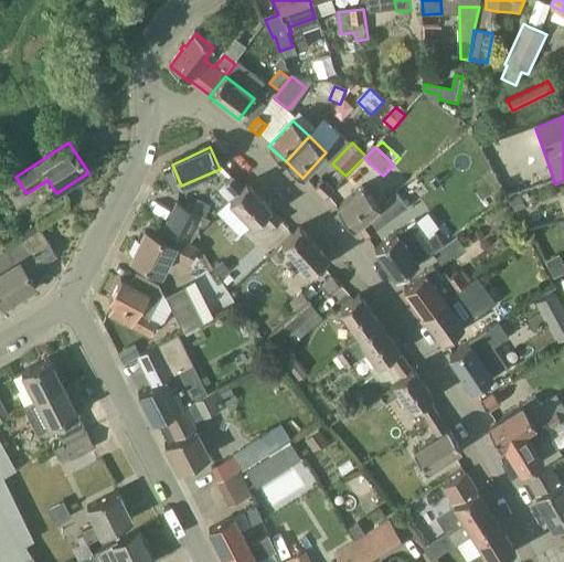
[(233,179),(219,192),(230,203),(231,202),(238,194),(244,189),(233,179)]
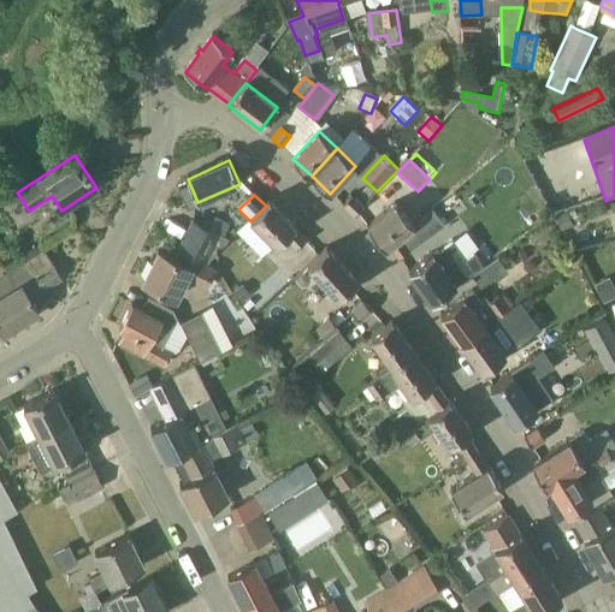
[(364,209),(352,197),(343,206),(356,218),(364,209)]
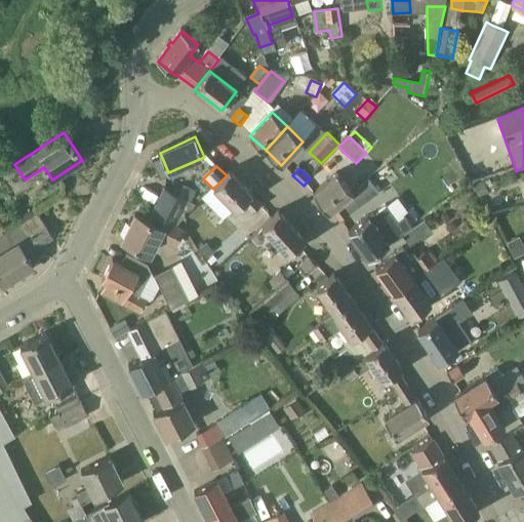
[(214,188),(217,192),(235,209),(236,210),(243,203),(253,214),(262,206),(251,196),(252,195),(230,172),(227,175),(222,181),(214,188)]
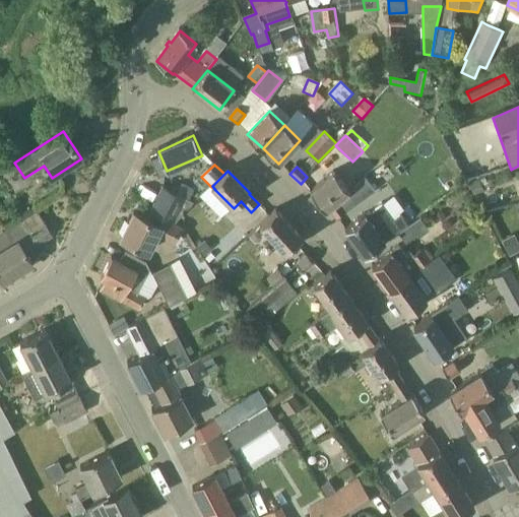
[(329,208),(352,187),(349,184),(345,186),(335,173),(311,193),(326,211),(329,208)]
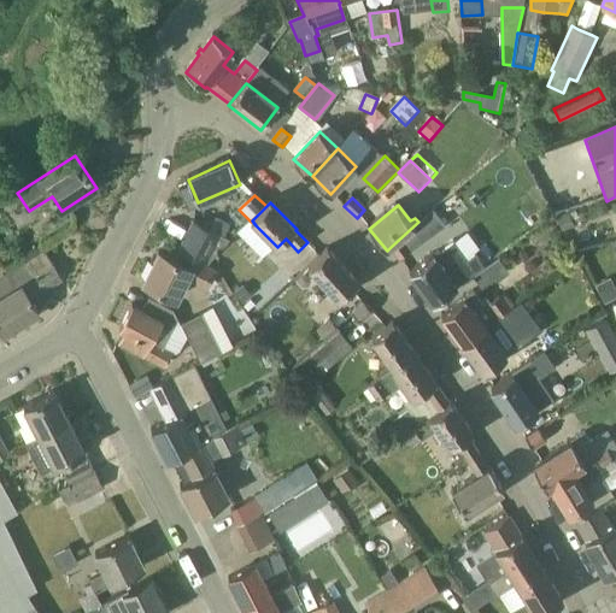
[(411,253),(445,227),(430,212),(418,222),(391,247),(400,260),(411,253)]
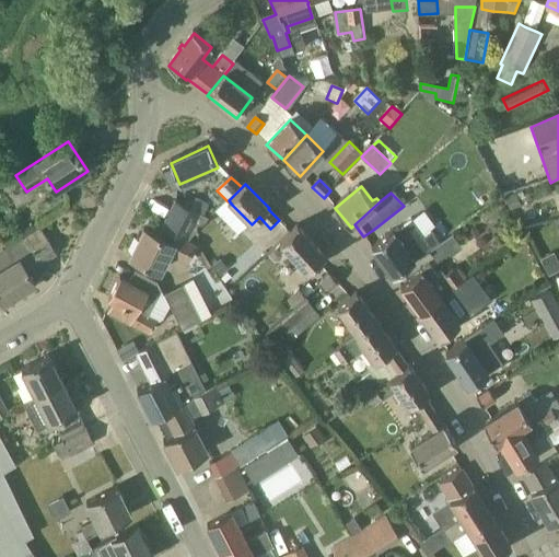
[(505,198),(511,211),(522,207),(516,194),(505,198)]
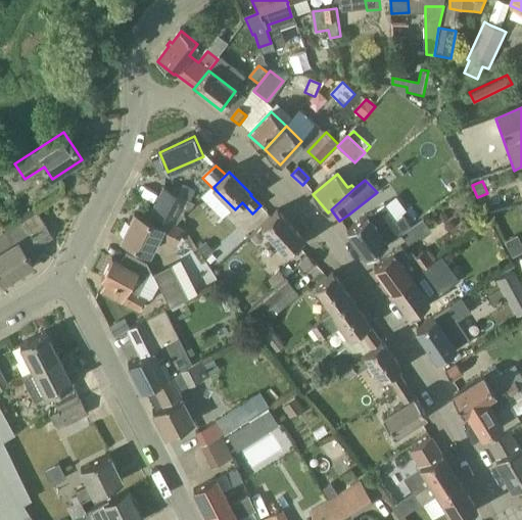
[(195,205),(183,198),(164,189),(152,215),(167,222),(165,222),(175,227),(175,226),(181,216),(184,217),(195,205)]
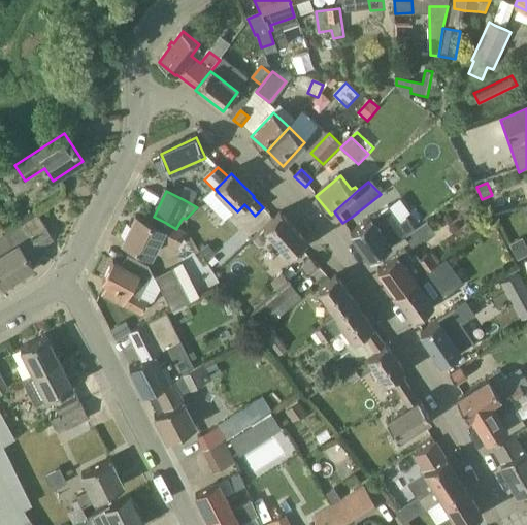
[(404,219),(397,223),(387,208),(372,220),(371,219),(351,234),(371,261),(392,245),(413,229),(404,219)]
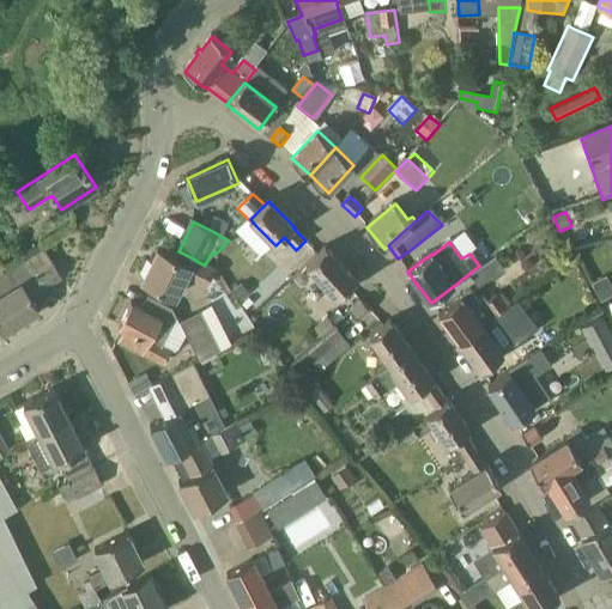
[(43,248),(7,270),(7,272),(0,276),(0,297),(0,298),(0,327),(4,333),(38,311),(30,298),(62,278),(43,248)]
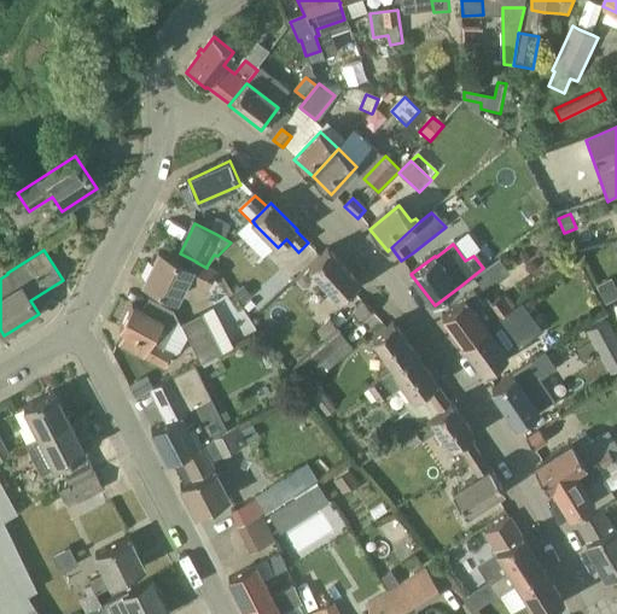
[(329,251),(321,257),(310,268),(341,302),(360,284),(329,251)]
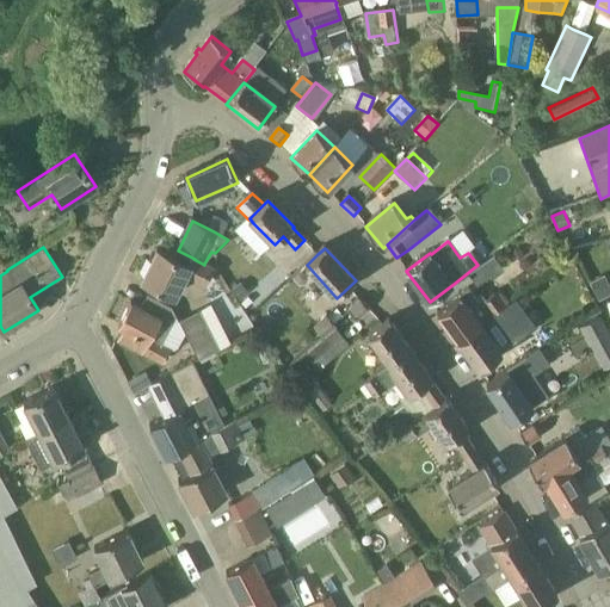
[(190,267),(158,251),(142,282),(174,298),(185,278),(203,287),(213,268),(204,264),(204,265),(193,259),(190,267)]
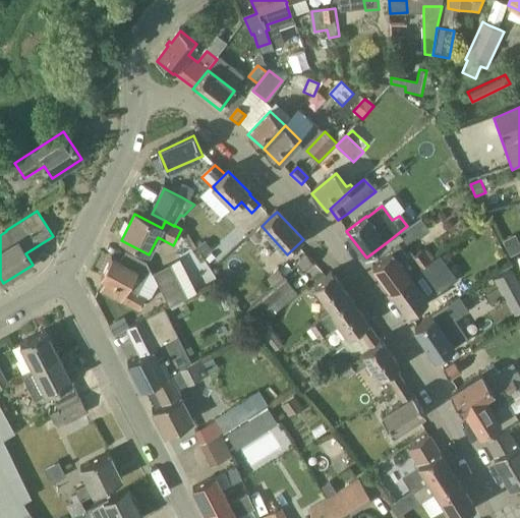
[(519,243),(518,239),(505,245),(512,261),(519,256),(519,243)]
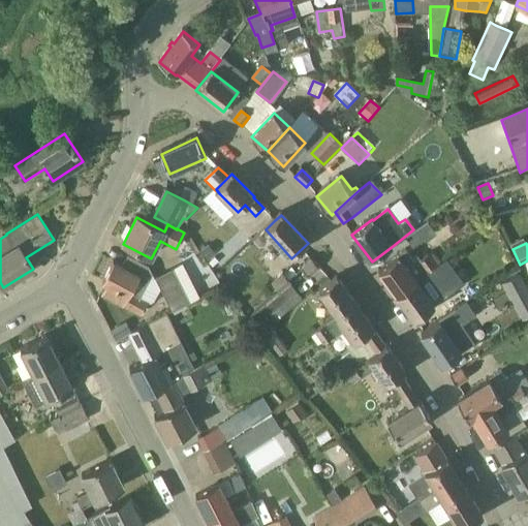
[(209,246),(200,253),(208,263),(216,255),(209,246)]
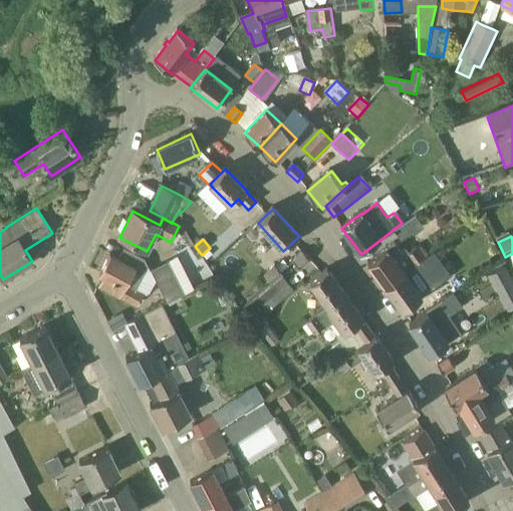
[(415,249),(408,254),(405,251),(400,254),(393,245),(388,250),(368,263),(386,287),(424,260),(416,250),(415,249)]
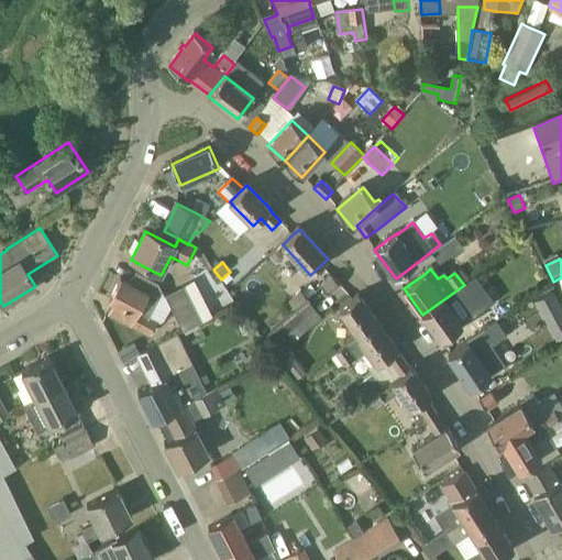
[(462,270),(455,274),(464,285),(470,281),(462,270)]
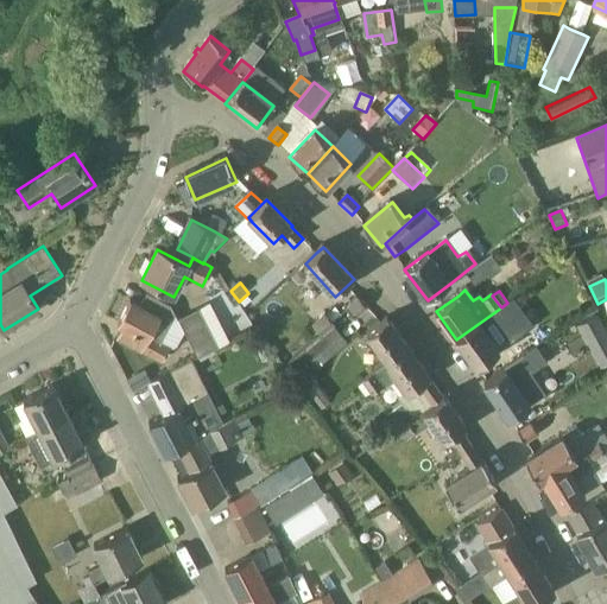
[(176,316),(172,307),(169,305),(147,294),(141,307),(131,302),(119,325),(124,328),(118,338),(163,363),(171,348),(162,343),(176,316)]
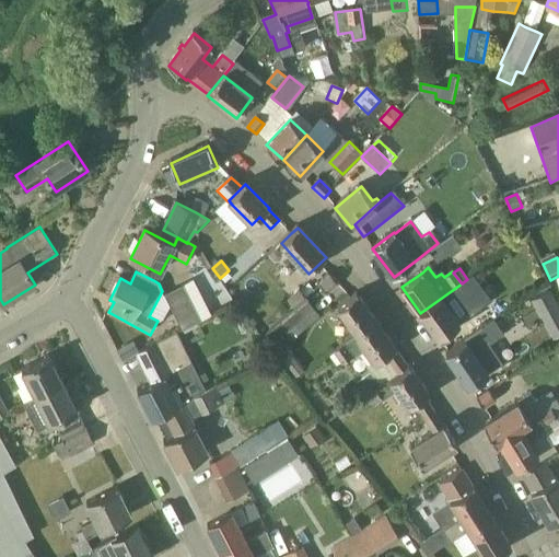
[(330,276),(319,287),(327,294),(338,285),(330,276)]
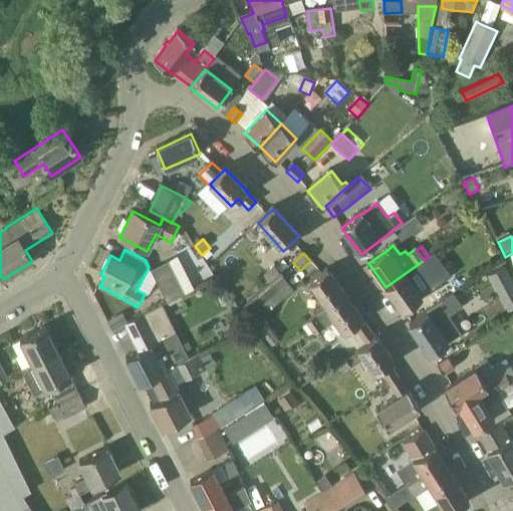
[(424,260),(386,287),(404,312),(423,298),(427,295),(417,283),(432,271),(424,260)]
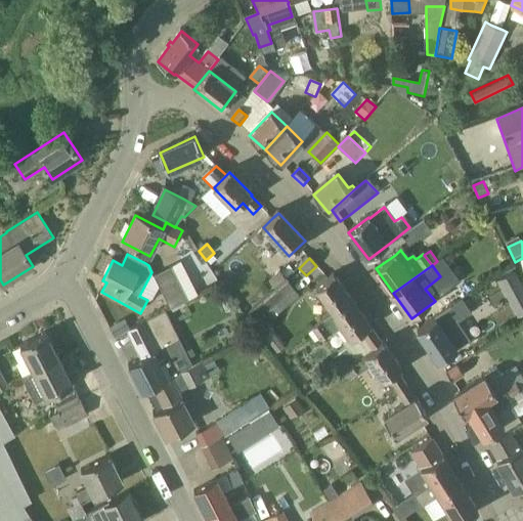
[(172,267),(154,276),(170,310),(188,300),(172,267)]
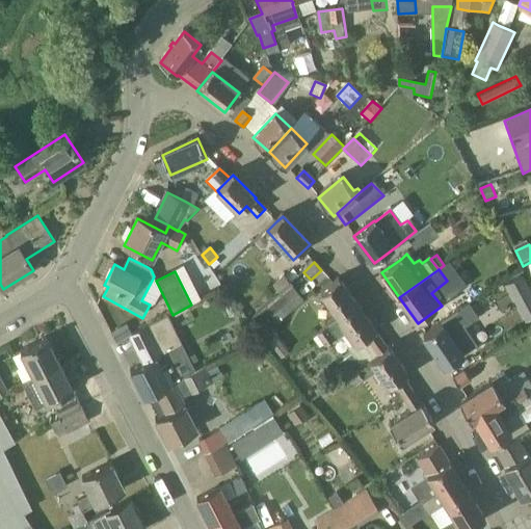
[(293,285),(284,275),(273,286),(283,295),(293,285)]
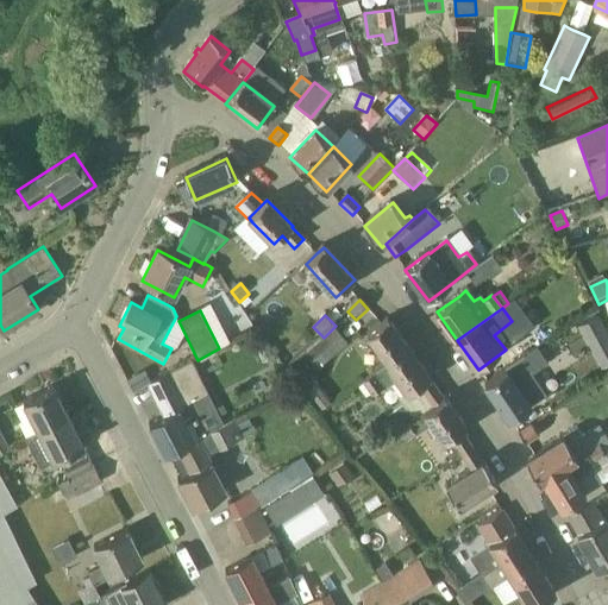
[(581,328),(590,347),(607,338),(607,334),(599,317),(581,328)]
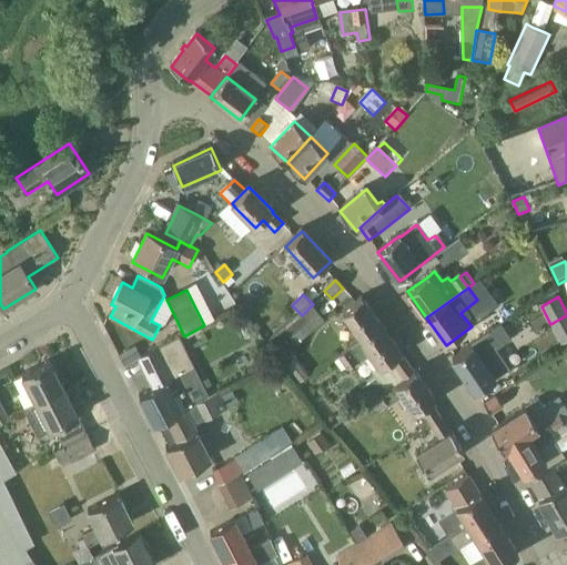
[(362,299),(356,302),(343,312),(362,340),(382,325),(362,299)]
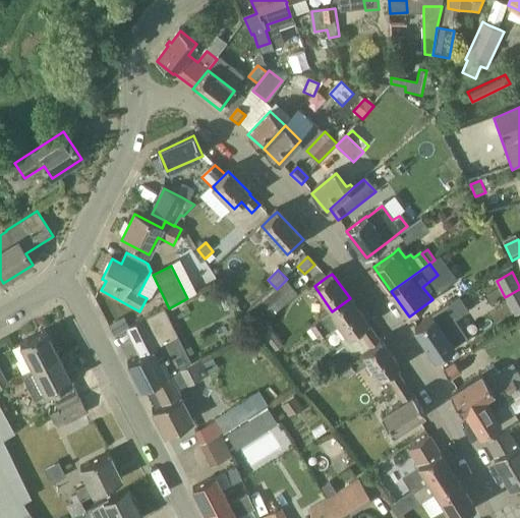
[(272,315),(295,292),(285,281),(262,304),(272,315)]
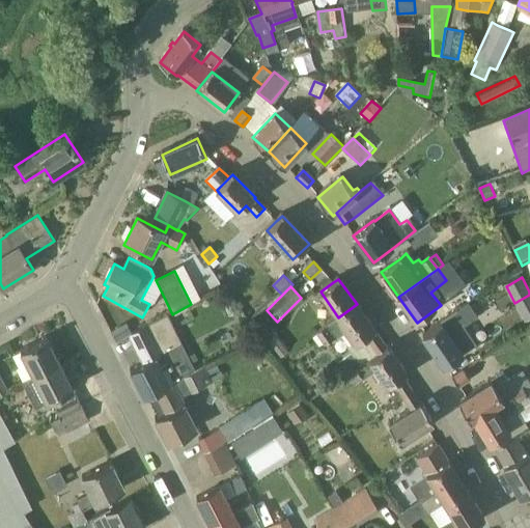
[(452,314),(425,334),(423,335),(445,367),(464,355),(451,336),(467,326),(478,318),(474,311),(468,303),(452,314)]
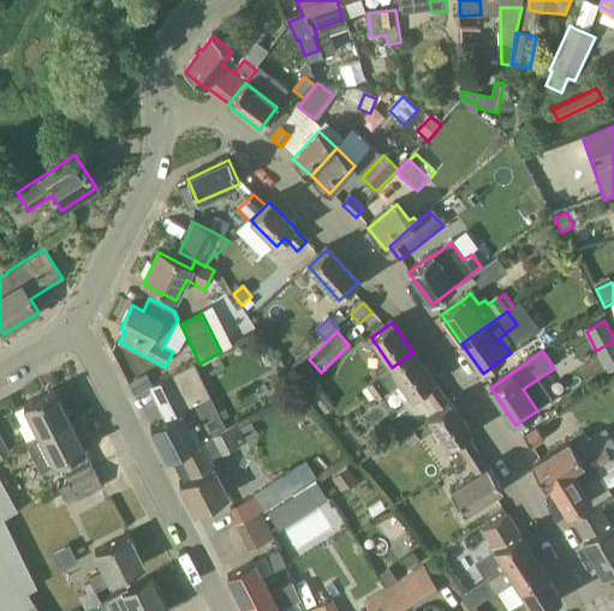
[(411,429),(425,418),(448,402),(434,382),(435,382),(413,352),(392,367),(391,367),(391,369),(377,378),(362,390),(371,403),(387,391),(388,394),(403,384),(412,397),(403,405),(407,411),(388,423),(399,436),(411,429)]
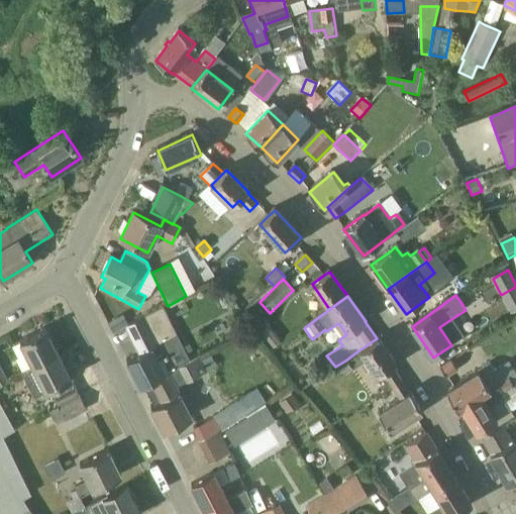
[(127,362),(141,388),(151,383),(166,376),(158,360),(162,357),(157,346),(177,336),(163,308),(151,314),(134,323),(137,330),(129,334),(140,354),(127,362)]
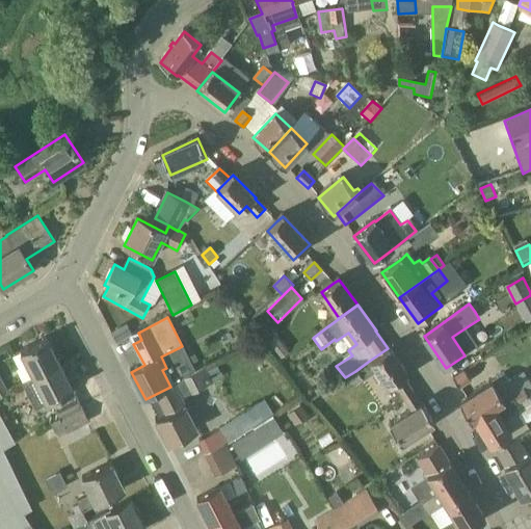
[(130,337),(133,336),(128,325),(111,334),(116,344),(130,337)]
